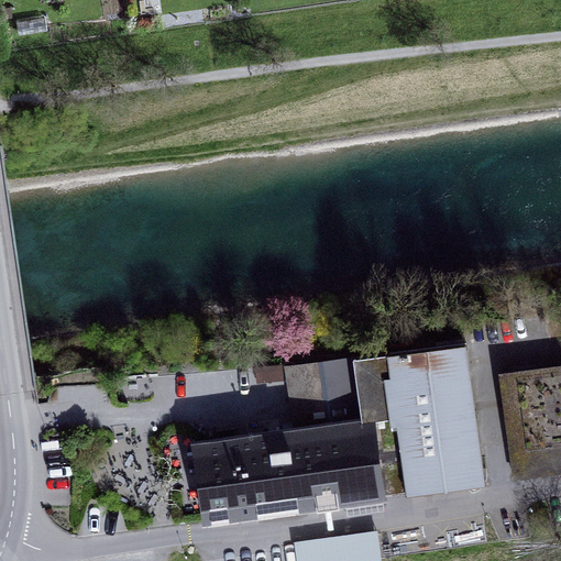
[(14,22),(17,35),(45,31),(43,18),(14,22)]
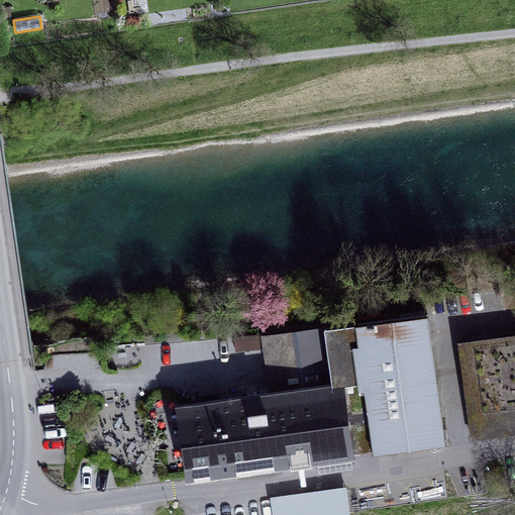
[(372,450),(372,454),(443,444),(425,317),(323,331),(326,353),(267,362),(269,381),(271,395),(244,399),(243,399),(253,471),(349,456),(349,454),(372,450)]
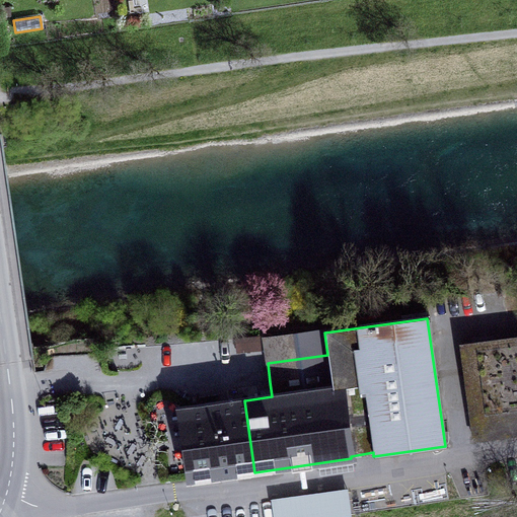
[(324,333),(264,341),(268,363),(327,355),(324,333)]
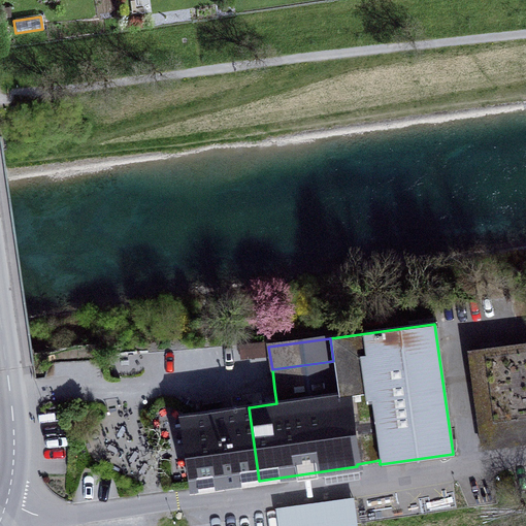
[(481,450),(525,444),(525,346),(468,354),(481,450)]
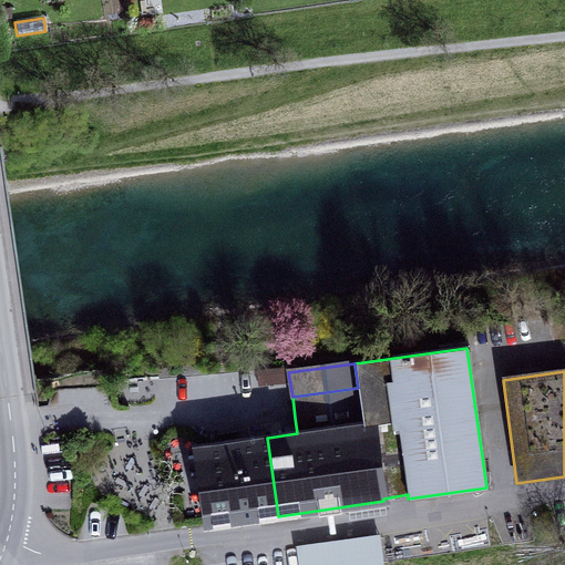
[(268,438),(297,433),(295,418),(266,421),(268,438)]
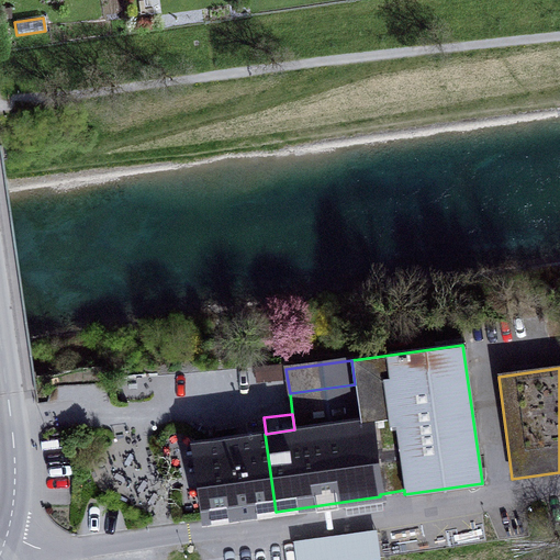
[(192,444),(202,522),(276,512),(265,434),(192,444)]
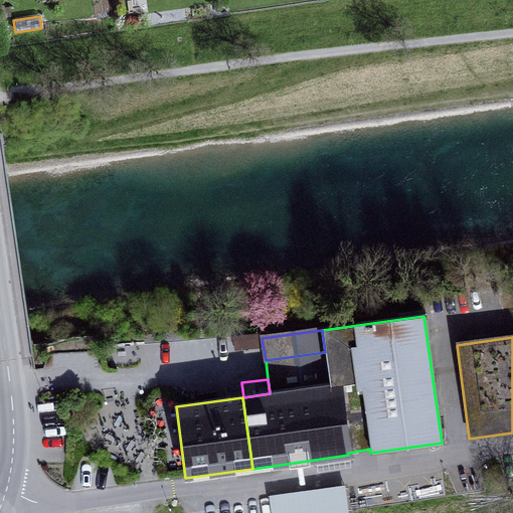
[(343,510),(376,506),(375,497),(342,500),(341,486),(269,493),(271,512),(292,512),(343,507),(343,510)]
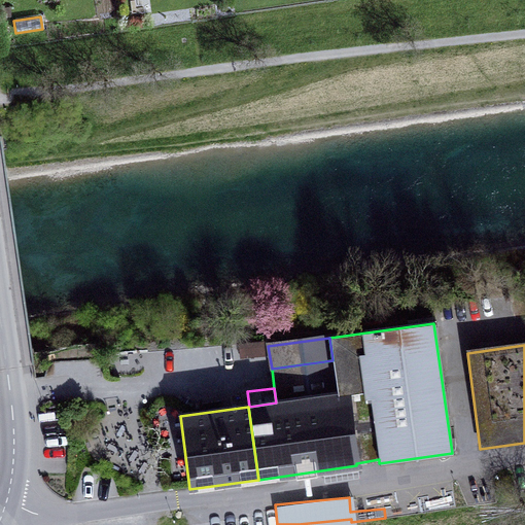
All buildings are outlined.
